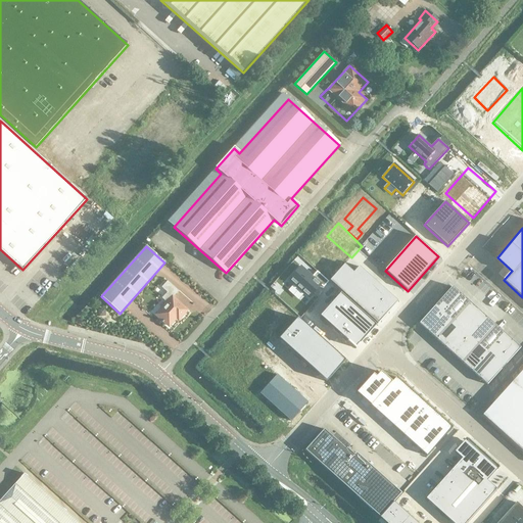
[(353,273),(344,265),(329,281),(378,325),(398,301),(359,267),(353,273)]
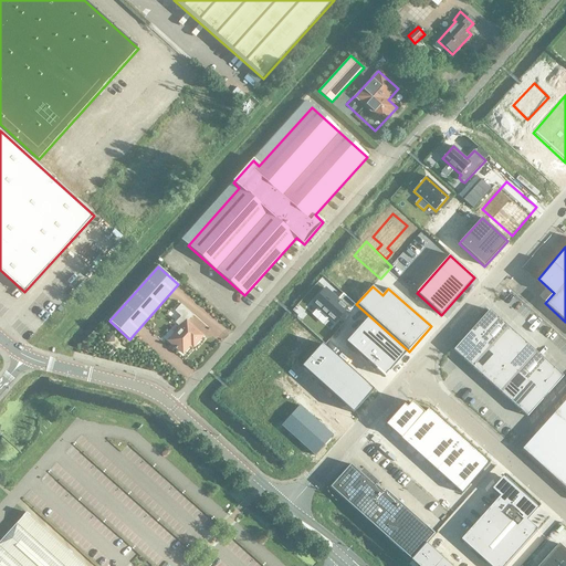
[(356,305),(343,294),(338,300),(326,289),(313,303),(334,323),(347,308),(350,312),(356,305)]
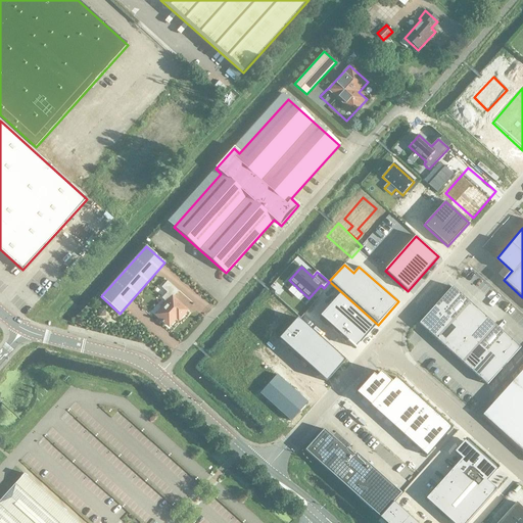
[(179,316),(181,318),(187,311),(173,297),(179,291),(168,281),(161,287),(167,292),(161,298),(167,302),(156,315),(162,321),(161,322),(162,323),(163,322),(169,327),(179,316)]
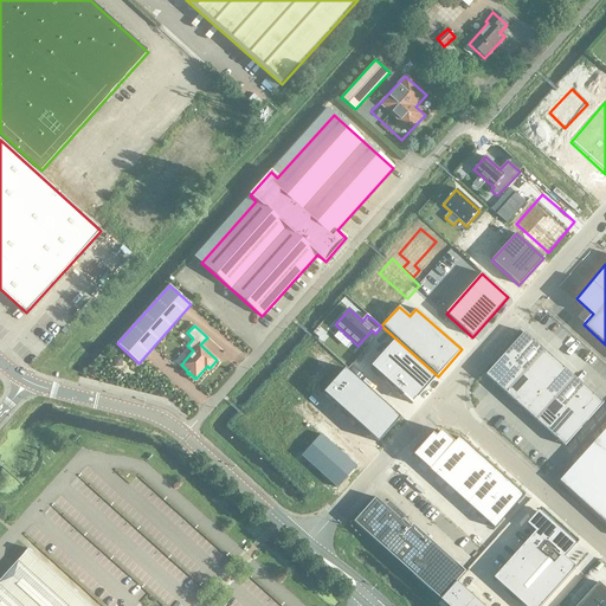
[(603,404),(523,333),(485,375),(565,446),(603,404)]
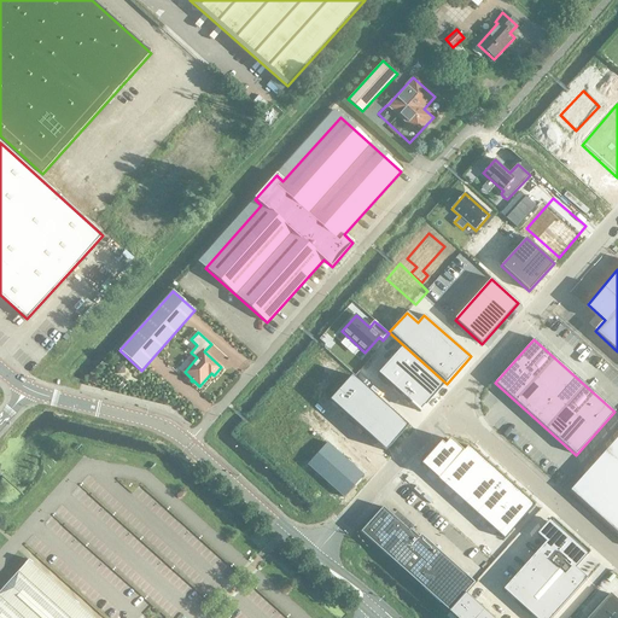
[(425,407),(445,385),(402,347),(378,374),(412,404),(420,412),(425,407)]
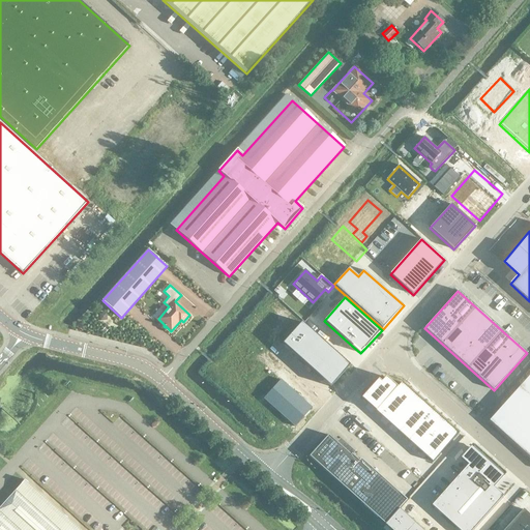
[(295,317),(284,307),(281,311),(274,305),(275,304),(274,304),(262,319),(263,320),(260,323),(267,329),(270,326),(281,335),(281,336),(294,322),(293,321),(293,322),(291,321),(295,317)]
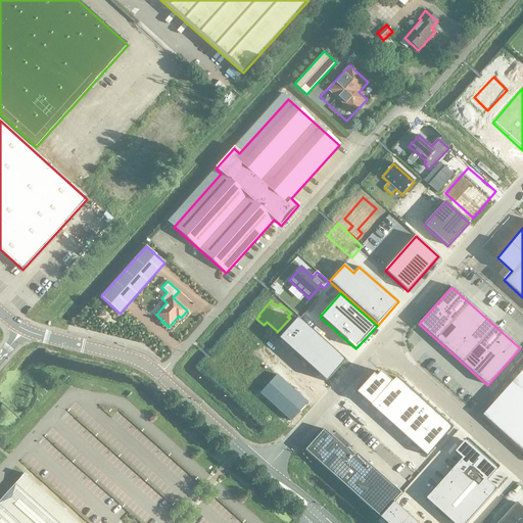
[(345,361),(297,318),(278,339),(319,376),(326,382),(329,378),(345,361)]
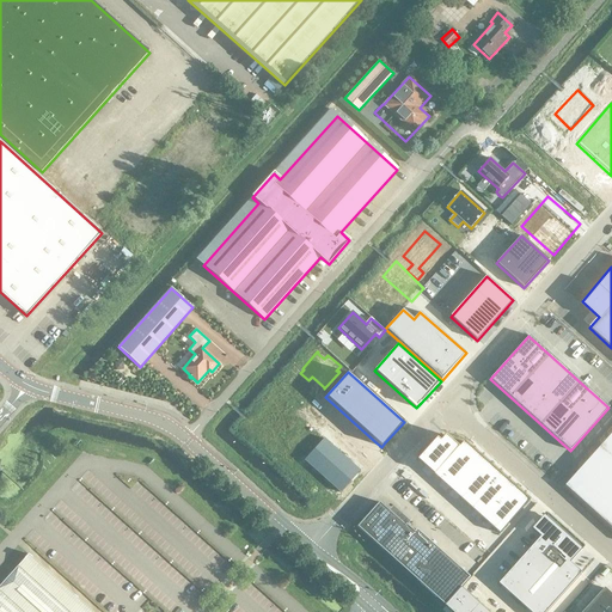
[(611,433),(565,487),(611,528),(611,433)]
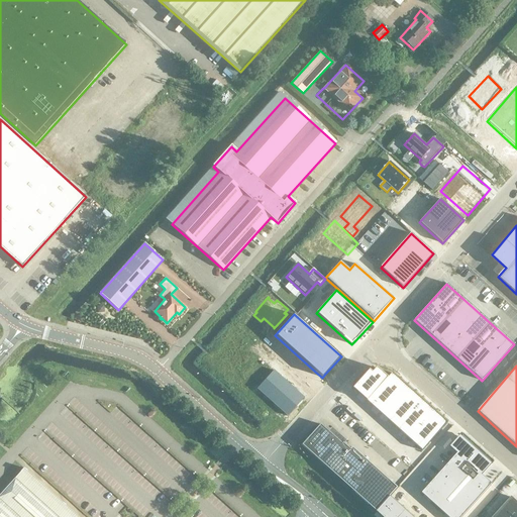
[(367,401),(387,378),(376,369),(372,373),(369,371),(352,389),(367,401)]
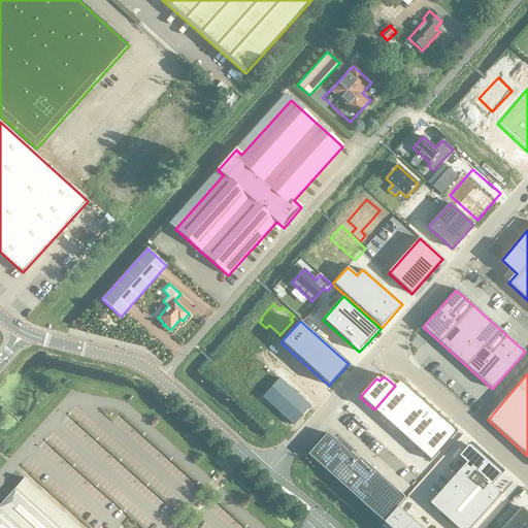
[(294,425),(310,406),(279,378),(263,397),(294,425)]
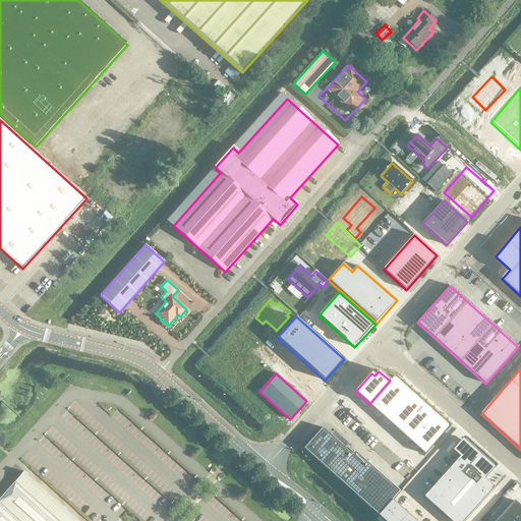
[(383,417),(408,389),(395,377),(390,381),(369,404),(383,417)]
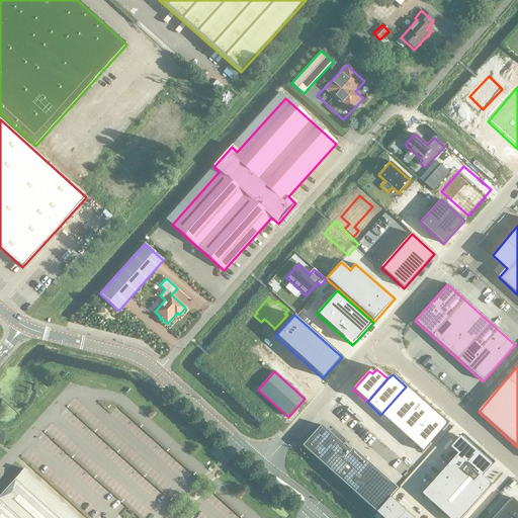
[(395,427),(420,399),(406,386),(380,415),(395,427)]
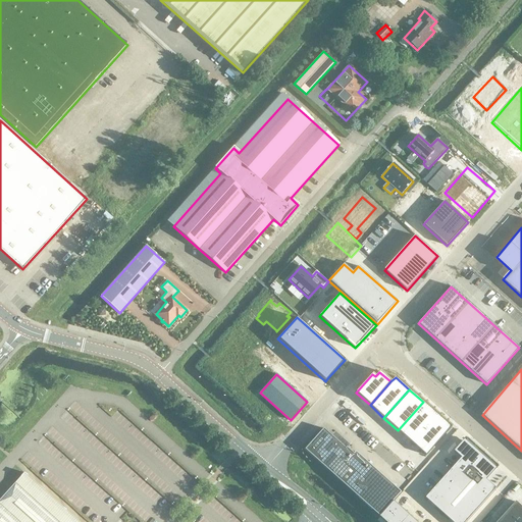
[(412,442),(437,414),(423,402),(398,430),(412,442)]
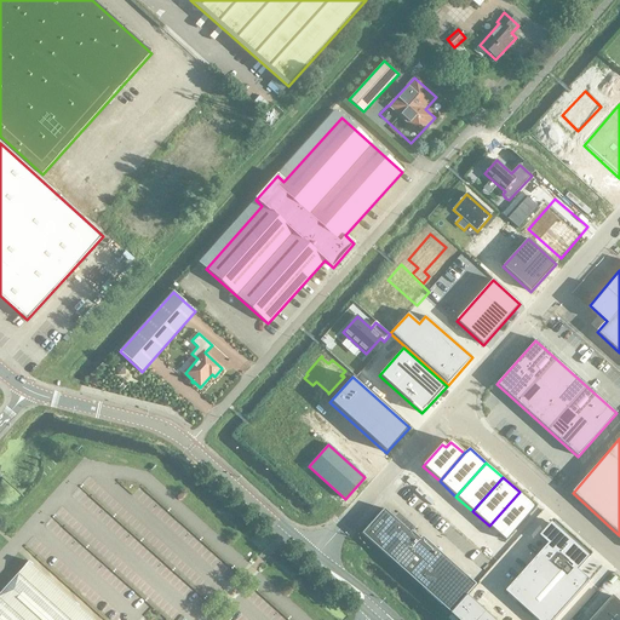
[(537,507),(520,492),(489,526),(506,541),(537,507)]
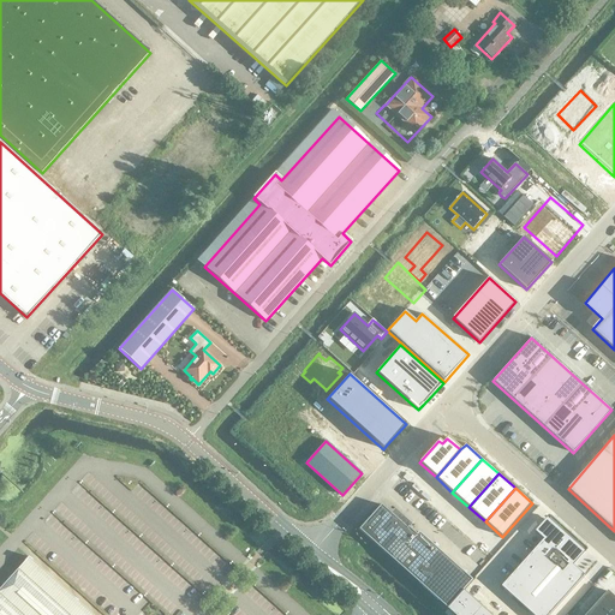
[(419,533),(416,537),(381,506),(359,531),(447,609),(464,591),(473,580),(419,533)]
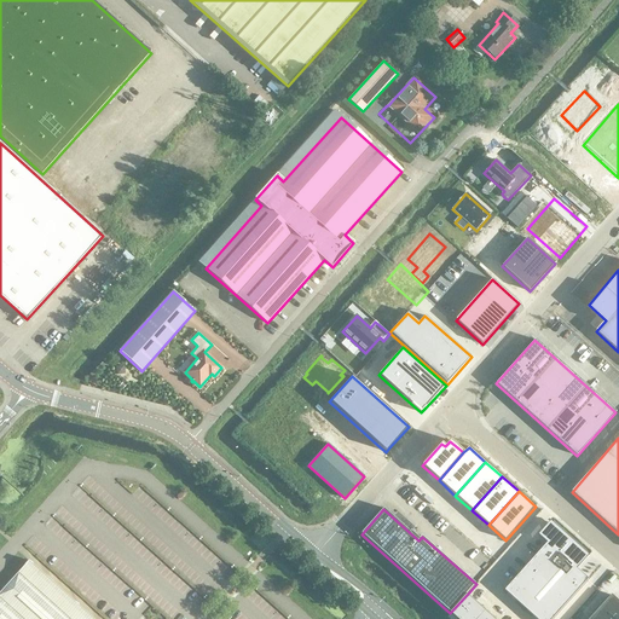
[(589,555),(553,524),(541,537),(547,543),(504,590),(536,618),(551,618),(588,579),(577,570),(589,555)]
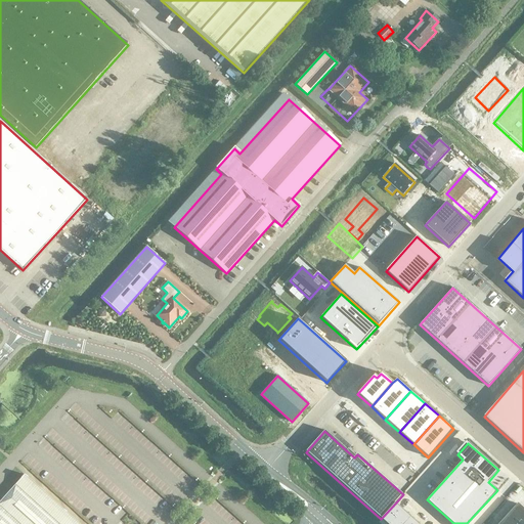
[(79,523),(25,475),(0,501),(0,523),(79,523)]
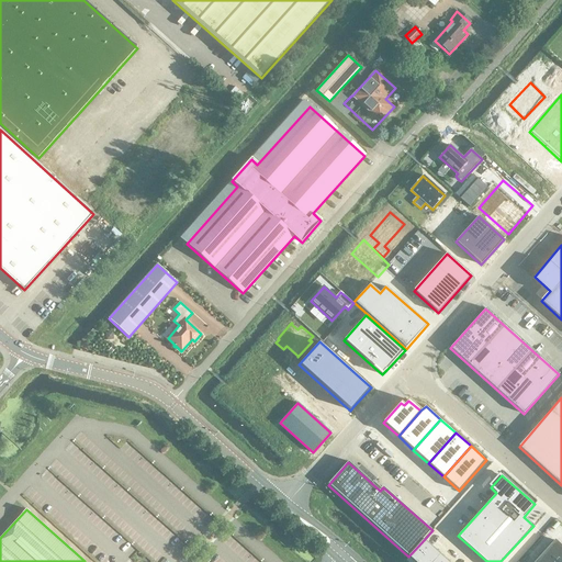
[(447,561),(424,540),(408,557),(414,561),(447,561)]
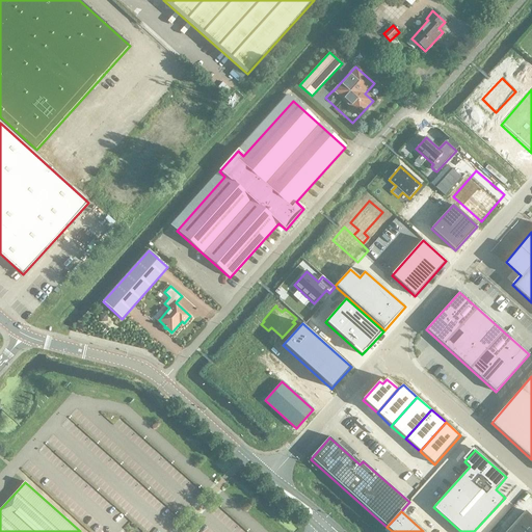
[(531,531),(531,517),(525,511),(508,530),(506,531),(531,531)]
